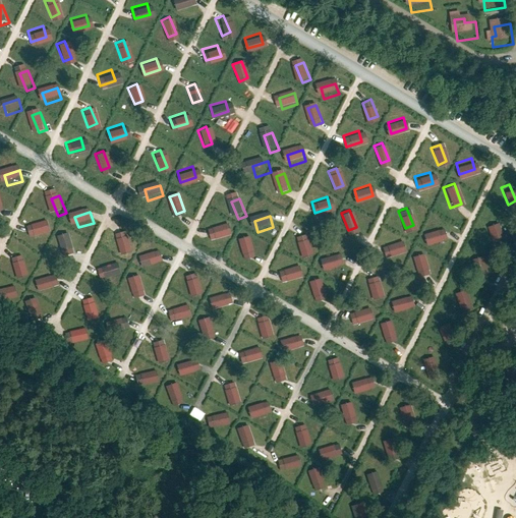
[(501,239),(494,223),(485,226),(493,243),(501,239)]
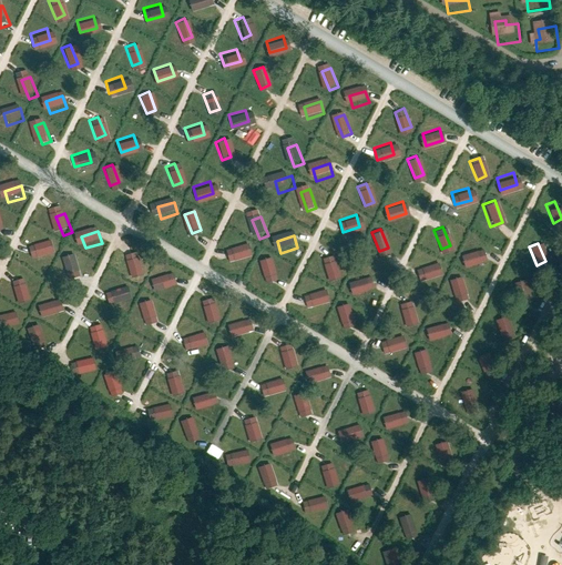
[(53,244),(37,249),(41,261),(58,256),(53,244)]
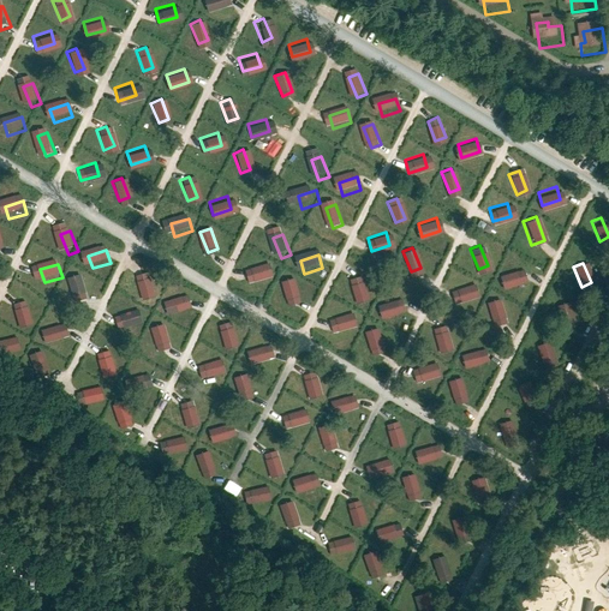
[(269,268),(251,274),(255,286),(273,281),(269,268)]
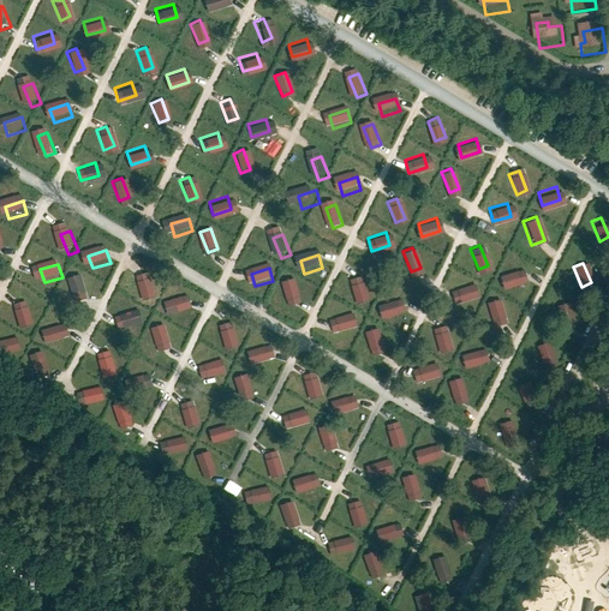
[(518,269),(500,274),(503,287),(521,282),(518,269)]
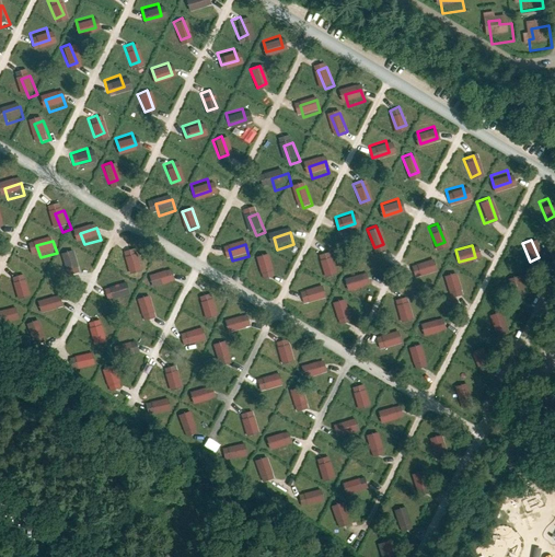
[(333,269),(325,252),(316,255),(324,273),(333,269)]
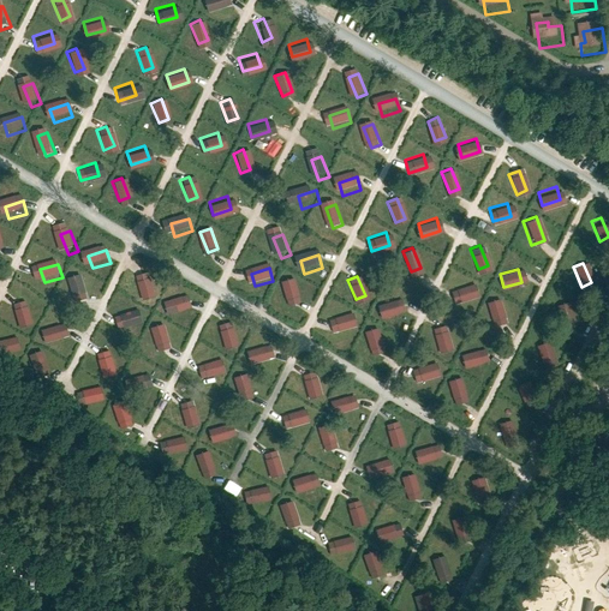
[(91,298),(84,277),(73,281),(82,301),(91,298)]
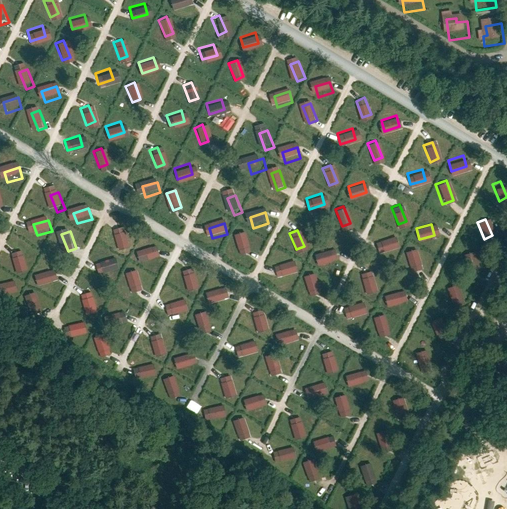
[(134,249),(127,232),(119,235),(125,252),(134,249)]
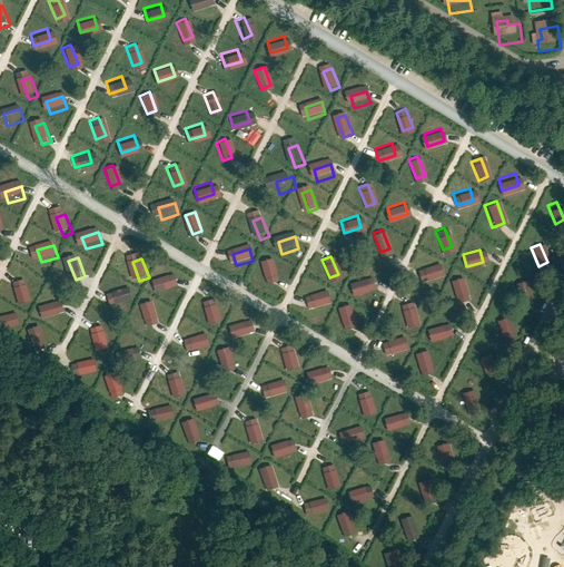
[(283,280),(275,261),(266,265),(274,283),(283,280)]
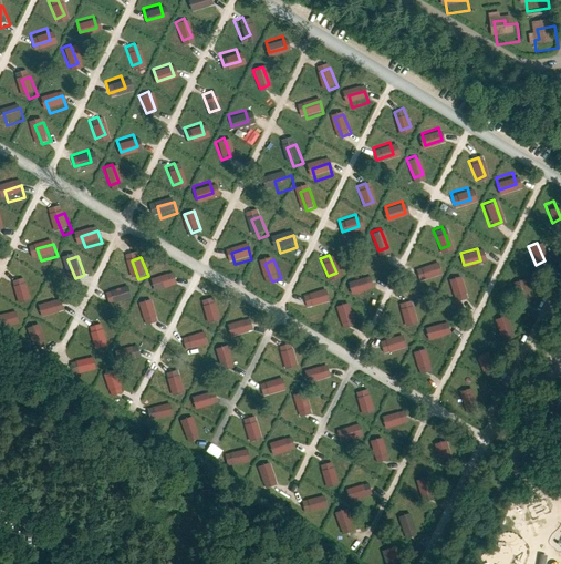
[(429,263),(414,267),(417,279),(434,274),(429,263)]
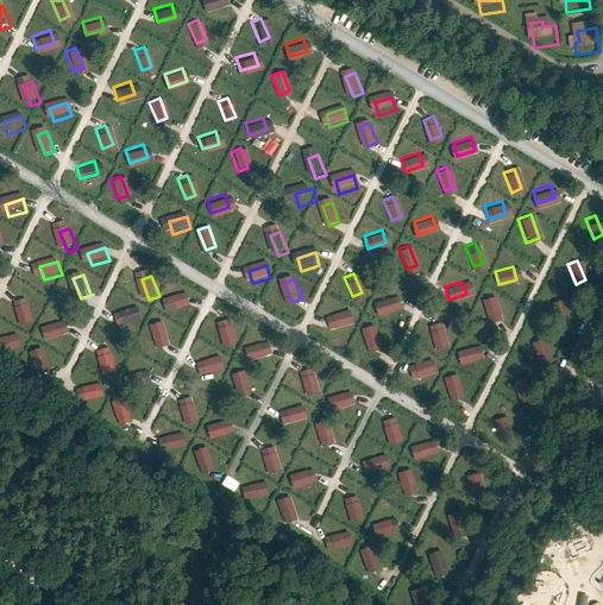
[(391,295),(374,301),(377,314),(395,308),(391,295)]
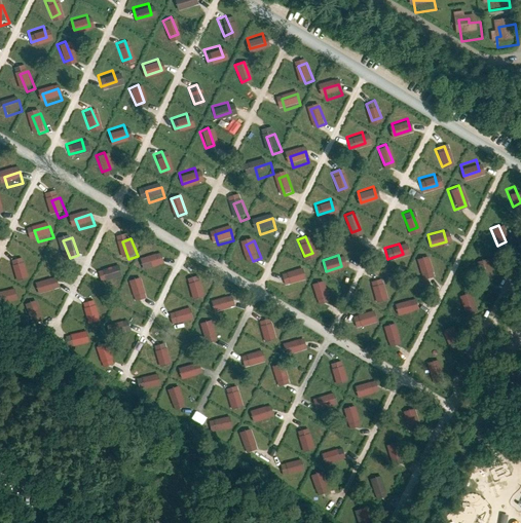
[(431,272),(423,255),(415,258),(421,275),(431,272)]
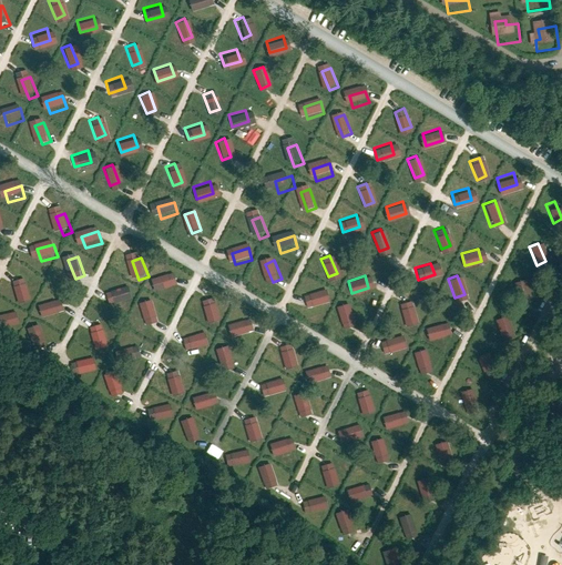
[(170,278),(153,283),(157,295),(174,290),(170,278)]
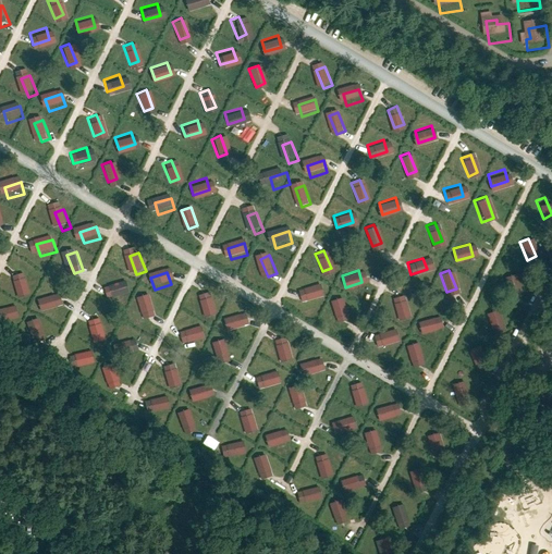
[(35,296),(27,278),(19,281),(26,299),(35,296)]
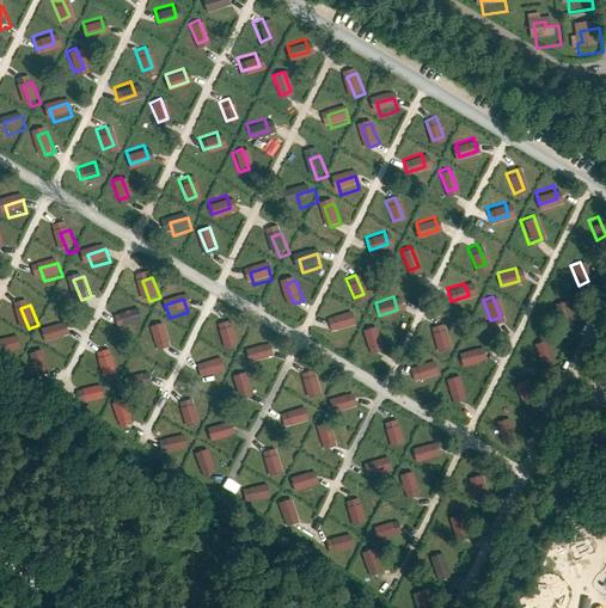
[(568,325),(559,305),(550,308),(558,329),(568,325)]
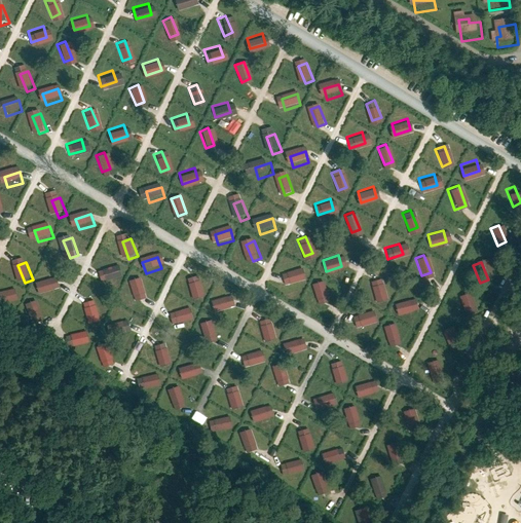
[(123,268),(108,272),(112,284),(127,279),(123,268)]
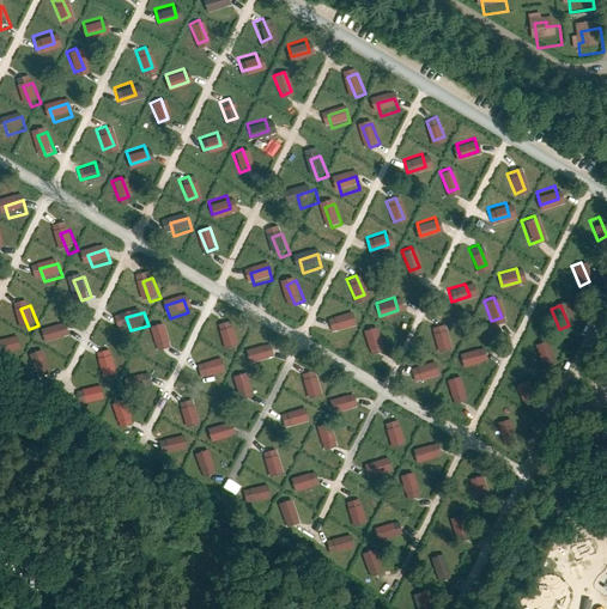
[(344,312),(326,318),(329,332),(347,326),(344,312)]
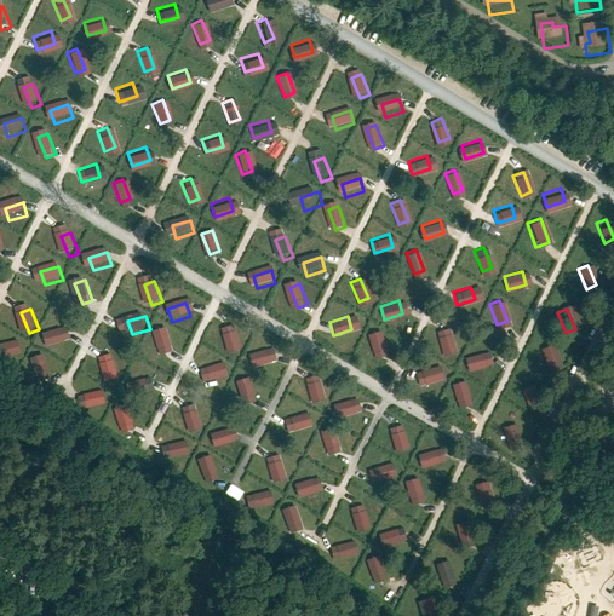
[(174,347),(166,327),(156,330),(165,351),(174,347)]
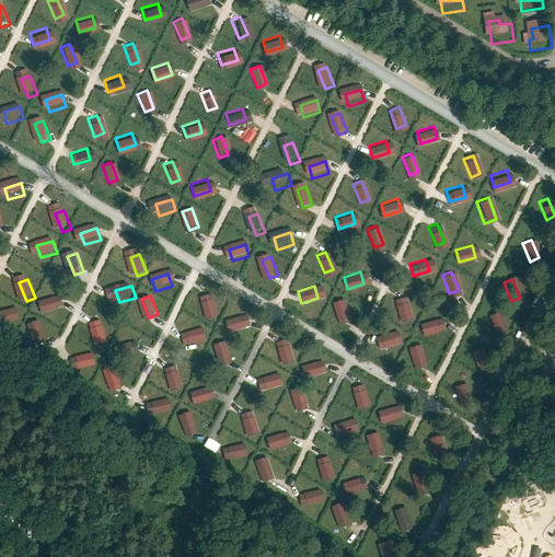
[(216,298),(204,301),(209,322),(221,318),(216,298)]
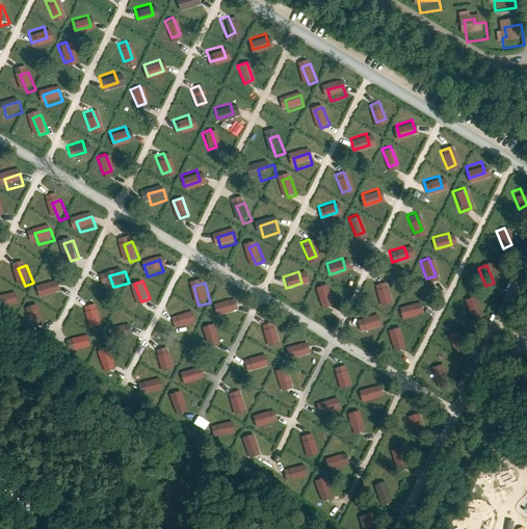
[(327,300),(321,283),(313,287),(319,303),(327,300)]
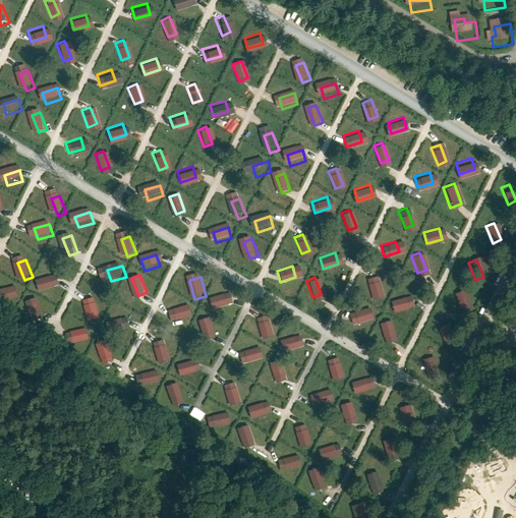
[(382,294),(375,277),(366,280),(373,297),(382,294)]
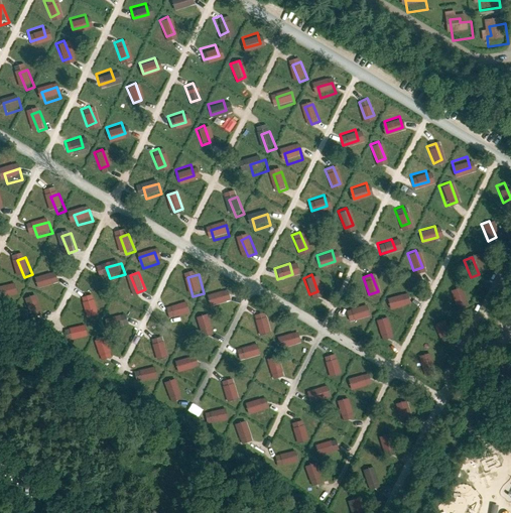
[(53,277),(38,282),(42,293),(57,288),(53,277)]
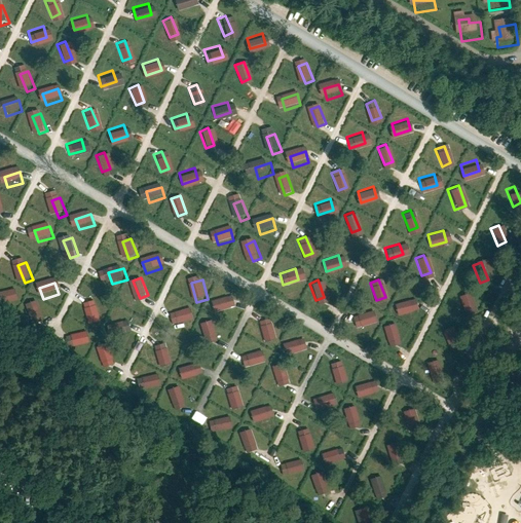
[(17,292),(2,297),(5,307),(21,303),(17,292)]
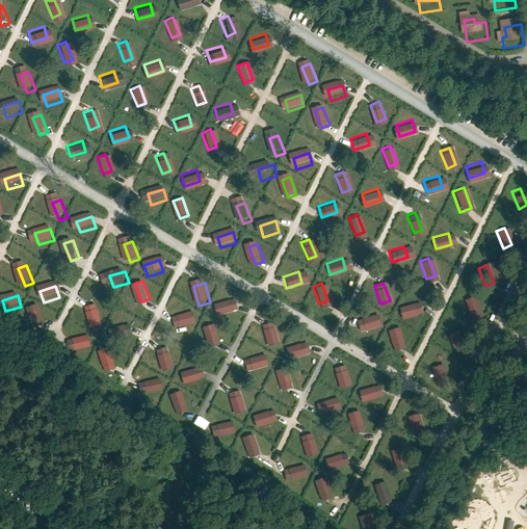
[(479,312),(472,295),(464,298),(471,316),(479,312)]
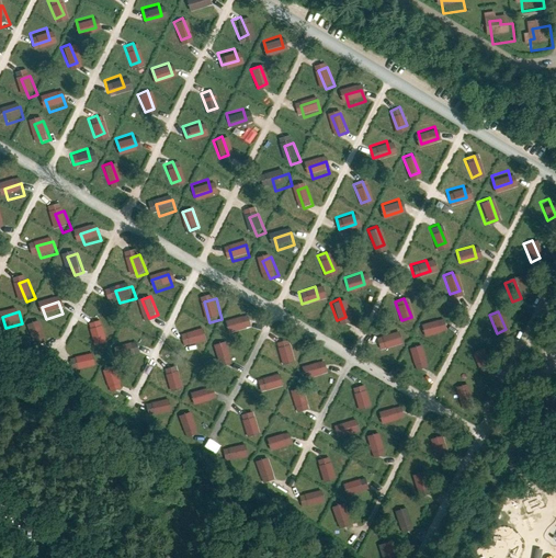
[(435,317),(419,322),(423,333),(440,329),(435,317)]
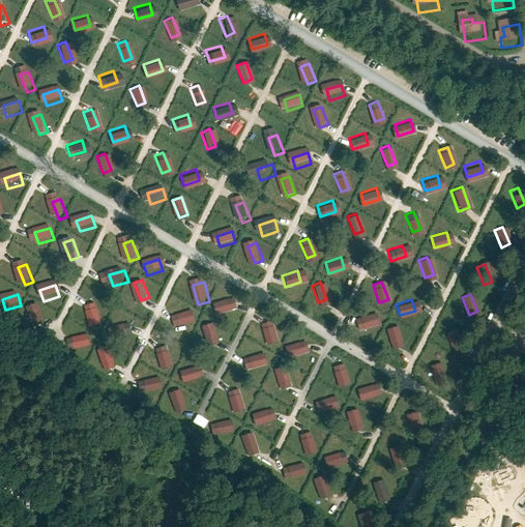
[(41,319),(34,302),(26,305),(32,322),(41,319)]
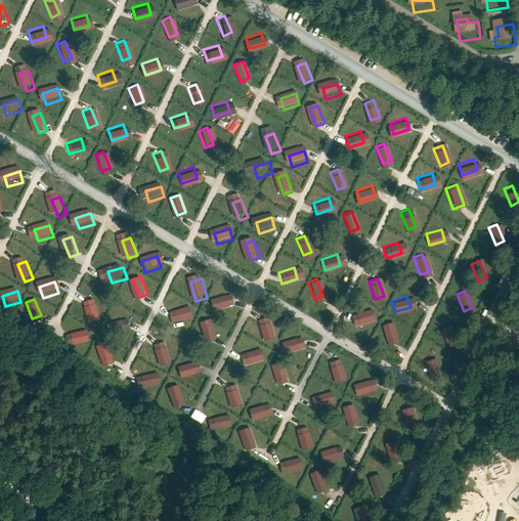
[(231,299),(216,303),(219,314),(234,310),(231,299)]
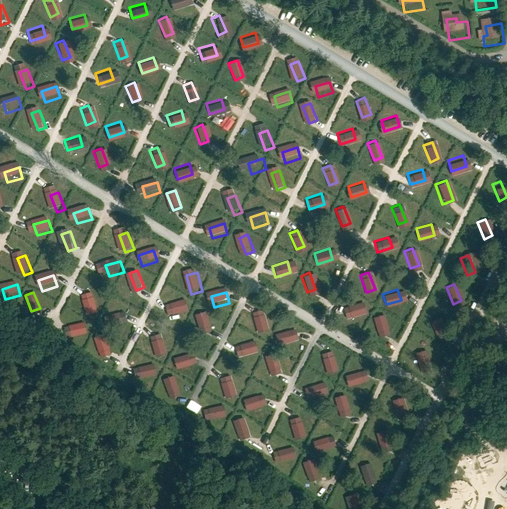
[(102,316),(95,299),(87,302),(94,319),(102,316)]
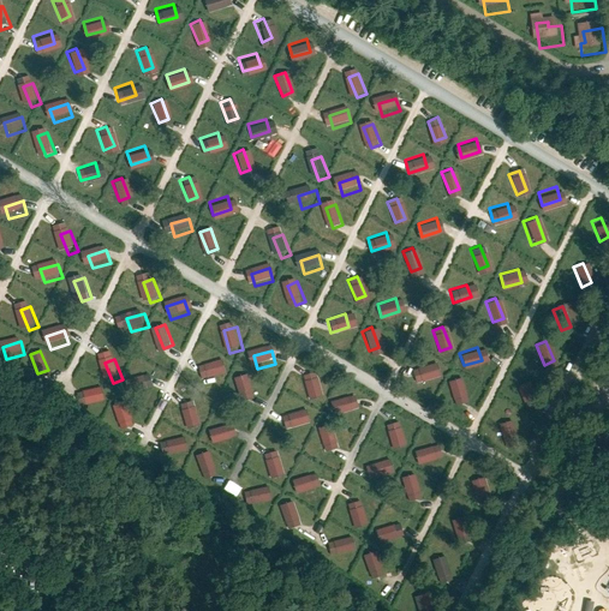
[(433,360),(415,366),(418,379),(436,373),(433,360)]
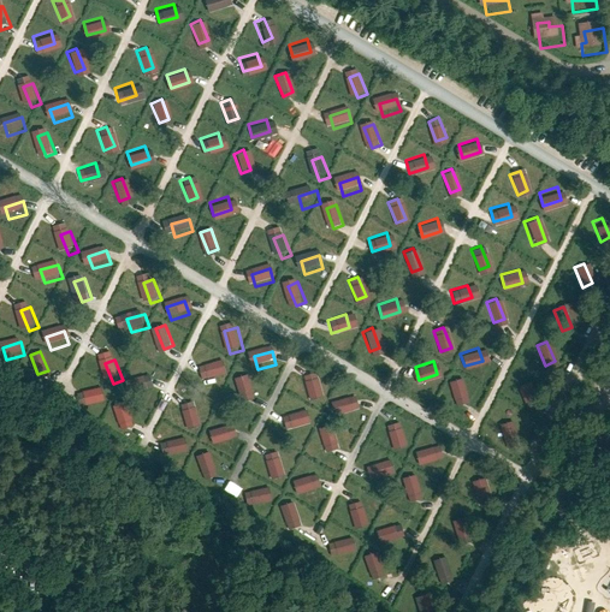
[(223,366),(205,372),(208,385),(226,379),(223,366)]
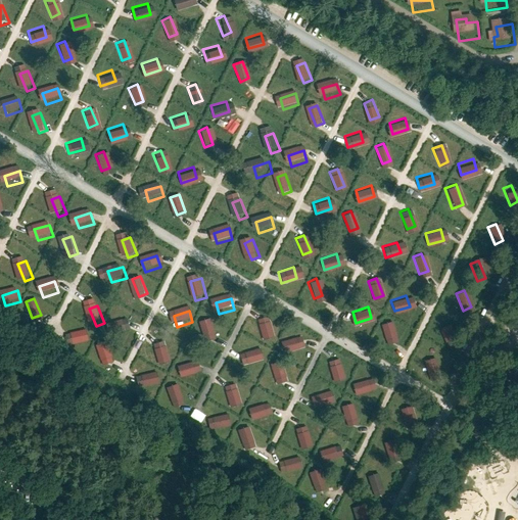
[(218,335),(210,318),(202,321),(209,338),(218,335)]
